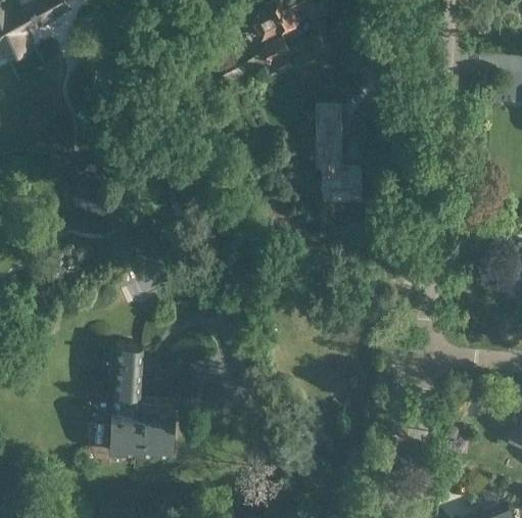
[(28,45),(26,37),(73,24),(65,0),(29,0),(16,4),(14,0),(6,0),(0,2),(0,53),(28,45)]
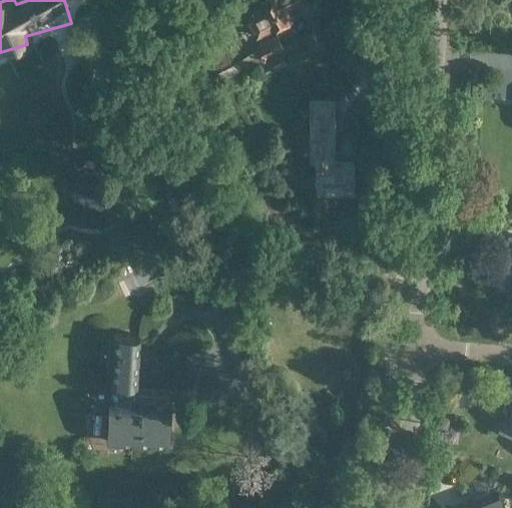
[(286,13),(306,2),(305,0),(269,0),(241,14),(256,42),(292,23),(286,13)]
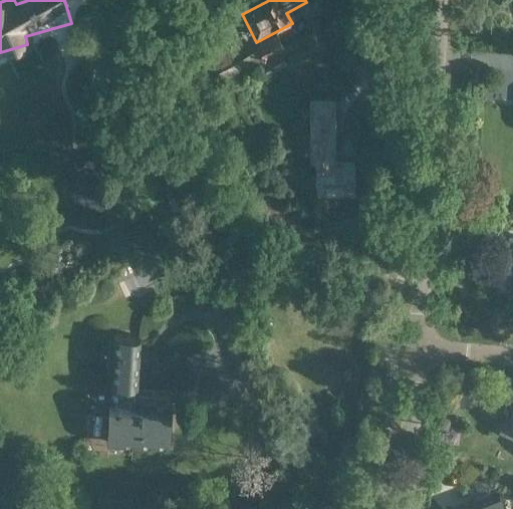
[(283,54),(276,40),(257,49),(264,64),(283,54)]
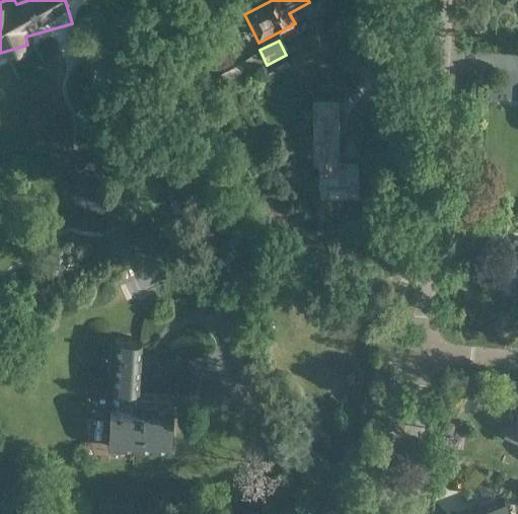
[(269,82),(290,69),(282,58),(263,70),(269,82)]
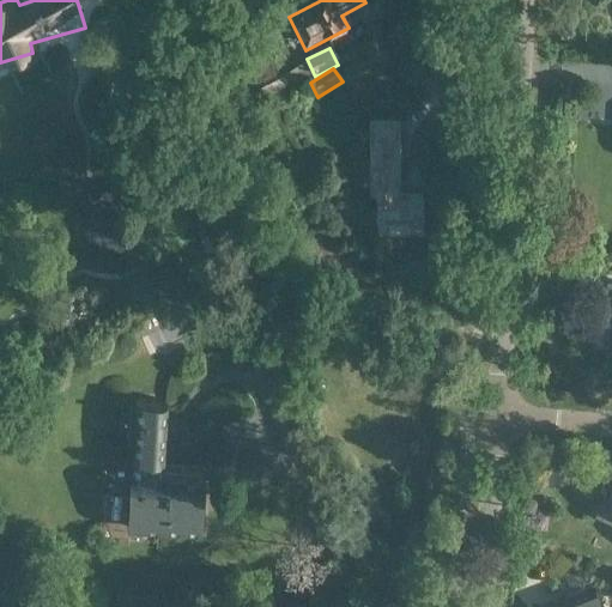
[(398,198),(398,125),(368,125),(369,199),(377,199),(379,238),(422,237),(420,198),(398,198)]
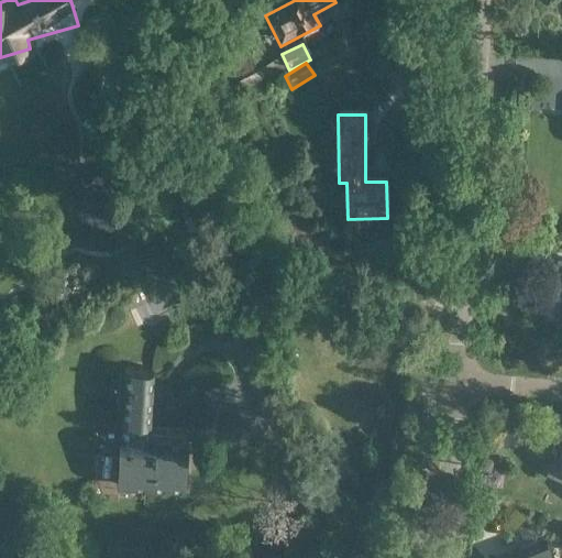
[(244,255),(248,248),(238,243),(234,251),(244,255)]
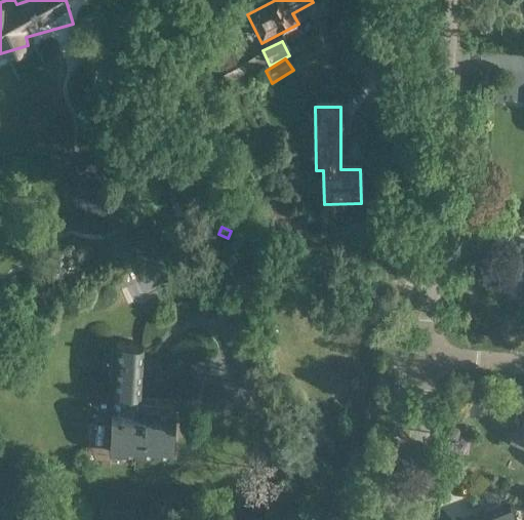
[(109,409),(109,458),(171,462),(174,412),(142,410),(145,346),(114,345),(112,409),(109,409)]
